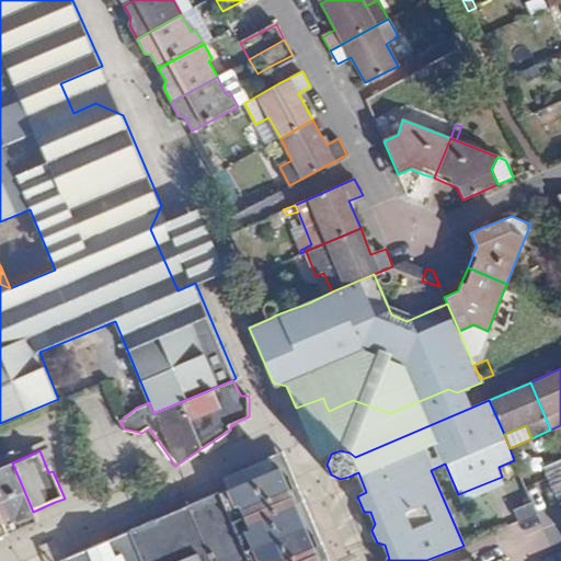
[(9,454),(0,457),(0,517),(3,524),(33,512),(12,462),(9,454)]
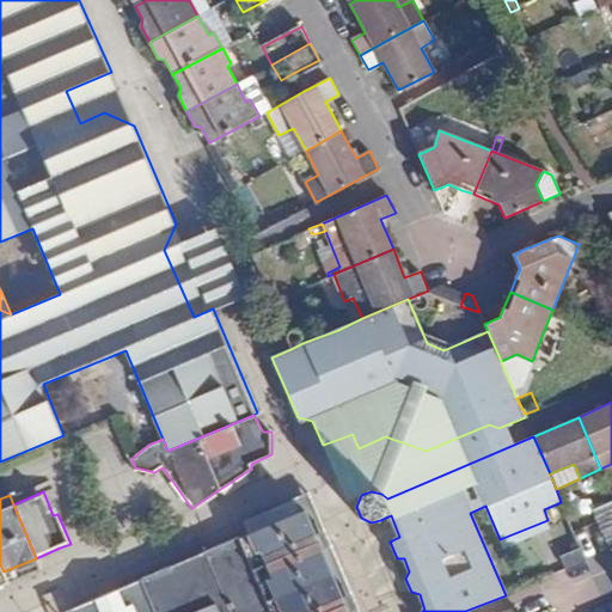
[(611,502),(599,508),(606,526),(611,539),(611,502)]
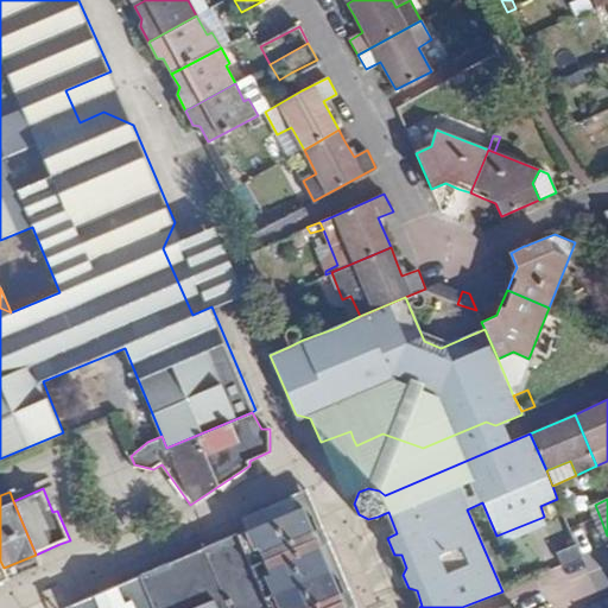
[(254,525),(238,532),(270,607),(343,607),(299,505),(293,511),(289,514),(278,515),(270,519),(266,524),(254,525)]
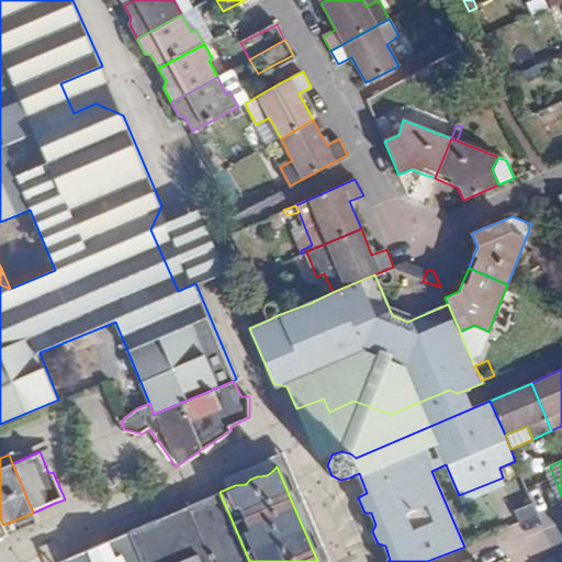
[(249,561),(220,492),(130,529),(143,561),(249,561)]
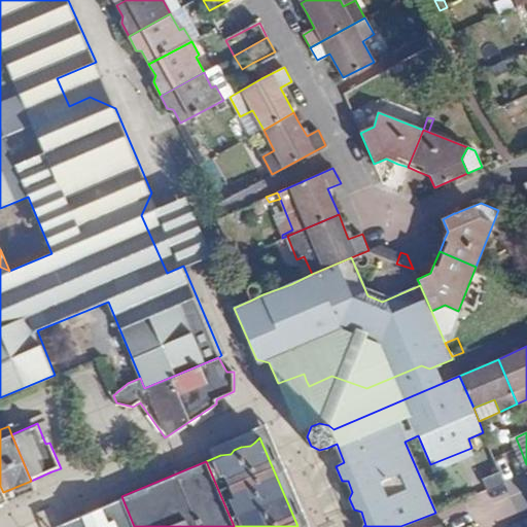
[(0,506),(57,483),(51,471),(31,481),(3,492),(0,493),(0,506)]
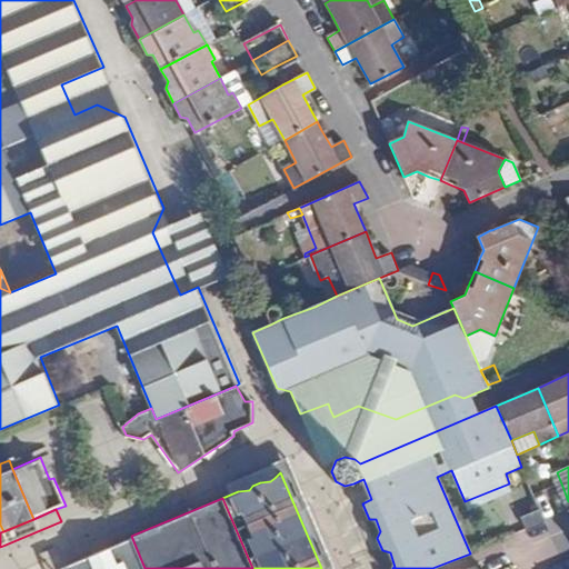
[(523,517),(527,529),(545,521),(540,509),(523,517)]
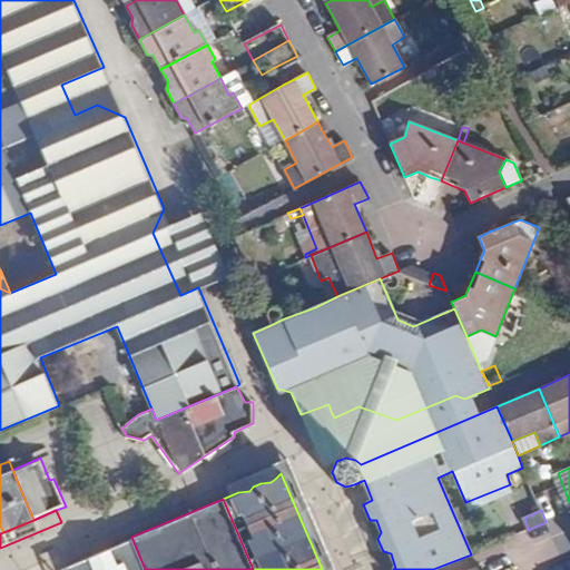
[(145,569),(131,537),(110,546),(108,552),(91,559),(85,556),(65,564),(67,569),(145,569)]
